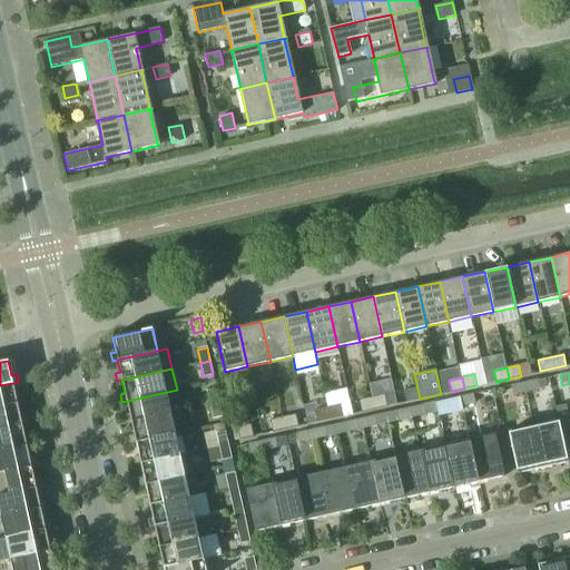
[(540,390),(538,380),(524,383),(527,392),(540,390)]
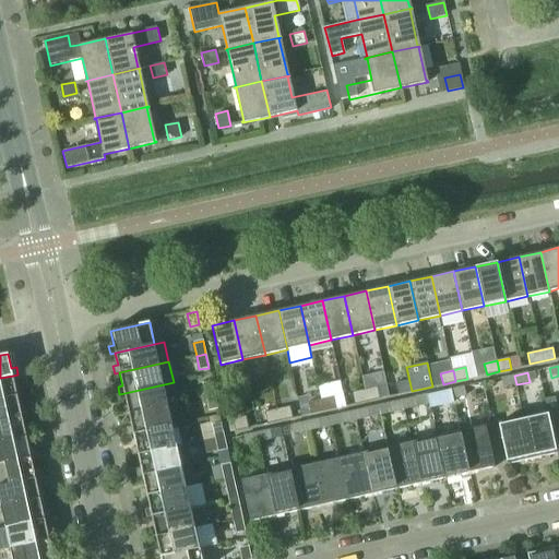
[(0,378),(0,399),(18,395),(22,394),(21,388),(15,388),(13,376),(0,378)]
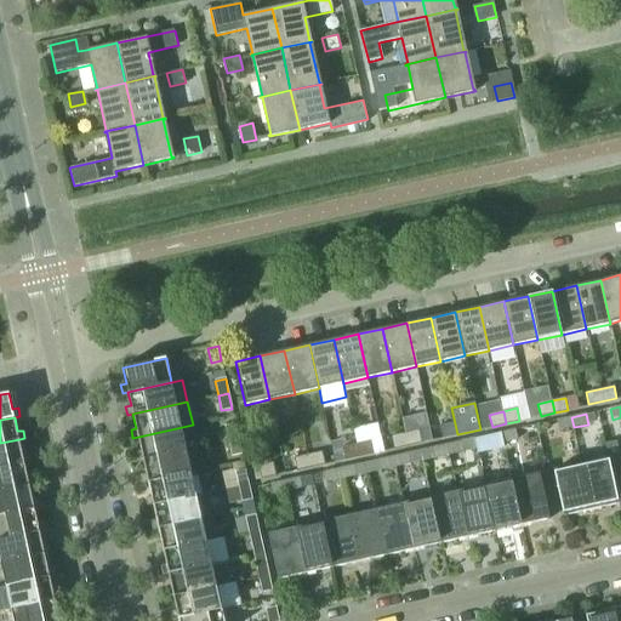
[(574,427),(571,417),(557,421),(559,431),(574,427)]
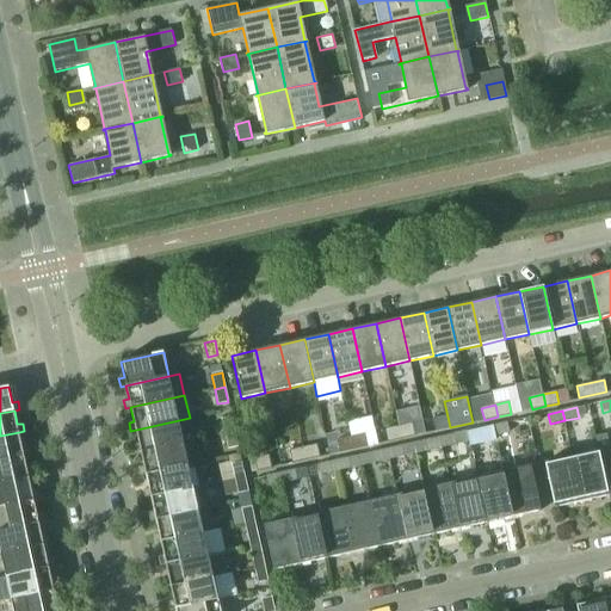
[(436,431),(450,427),(446,415),(433,419),(436,431)]
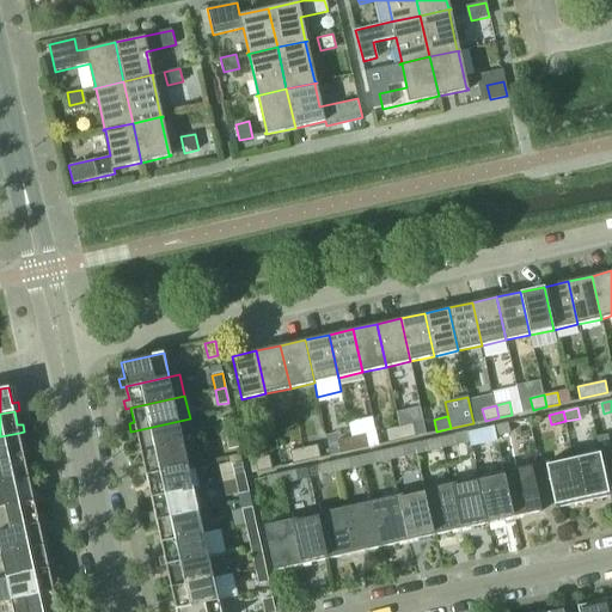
[(222,424),(225,434),(236,432),(232,417),(221,420),(222,424)]
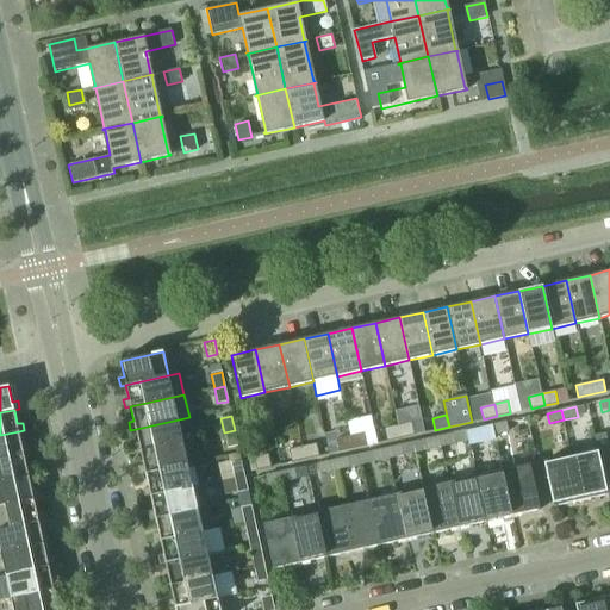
[(184,442),(179,419),(136,429),(138,443),(134,444),(135,453),(141,452),(184,442)]
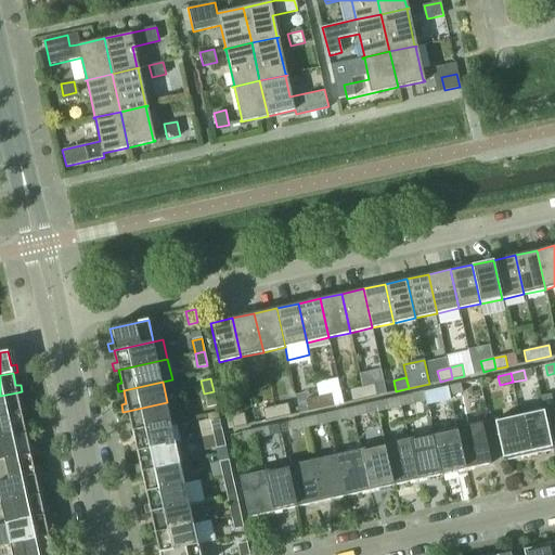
[(374,384),(362,386),(364,398),(376,395),(374,384)]
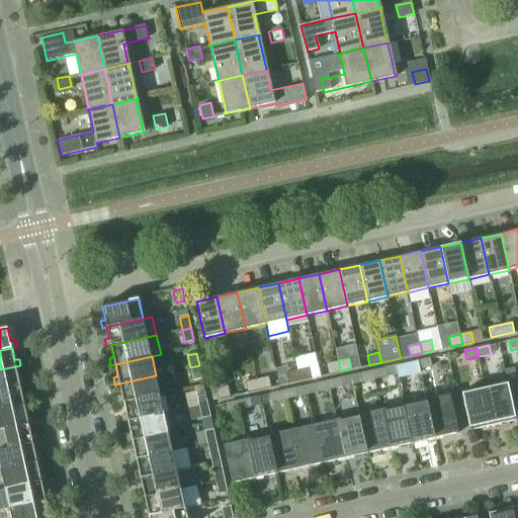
[(432,366),(430,358),(418,361),(420,369),(432,366)]
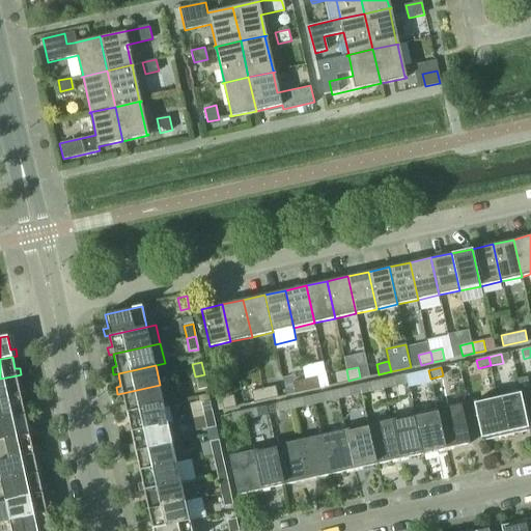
[(187,379),(195,376),(193,368),(185,370),(187,379)]
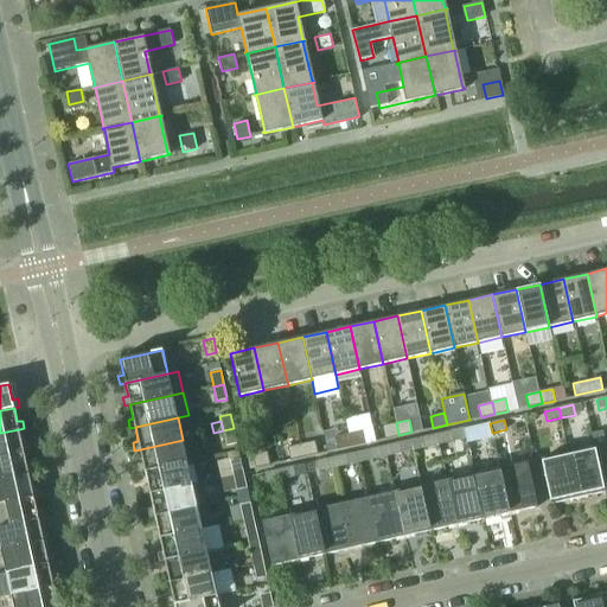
[(385,438),(398,435),(396,422),(382,426),(385,438)]
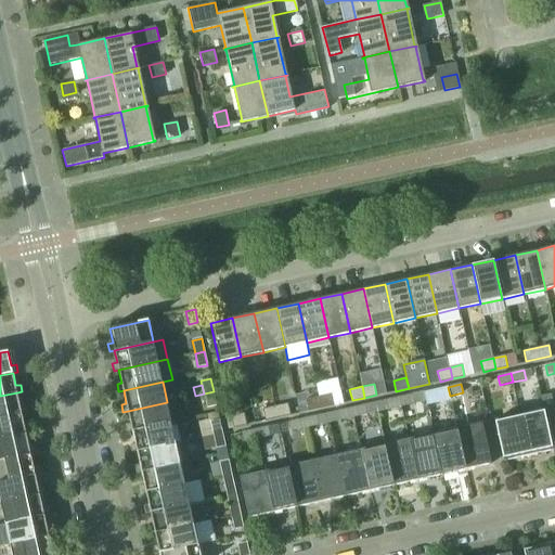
[(450,396),(448,387),(435,390),(437,399),(450,396)]
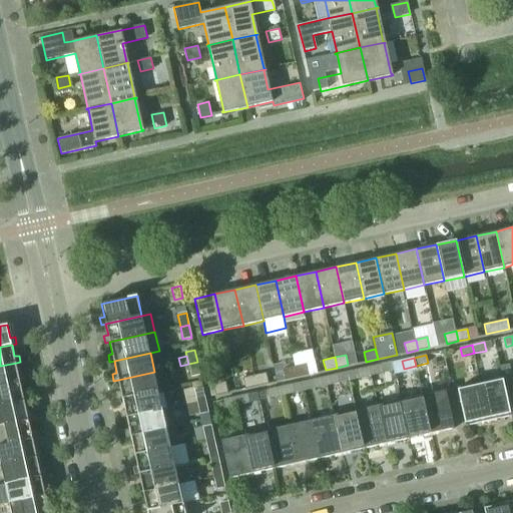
[(200,375),(197,362),(188,364),(191,377),(200,375)]
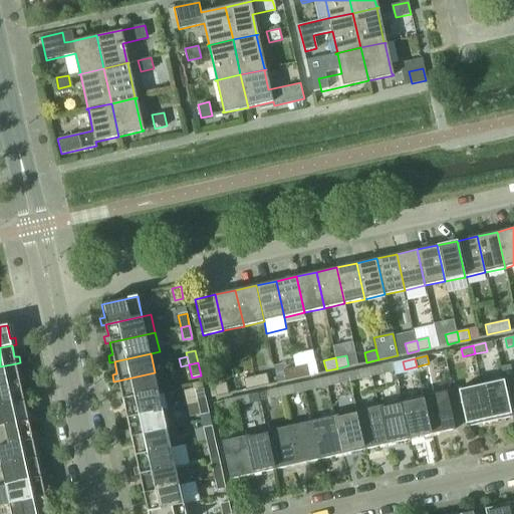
[(16,363),(0,366),(0,387),(20,382),(24,381),(23,374),(18,375),(16,363)]
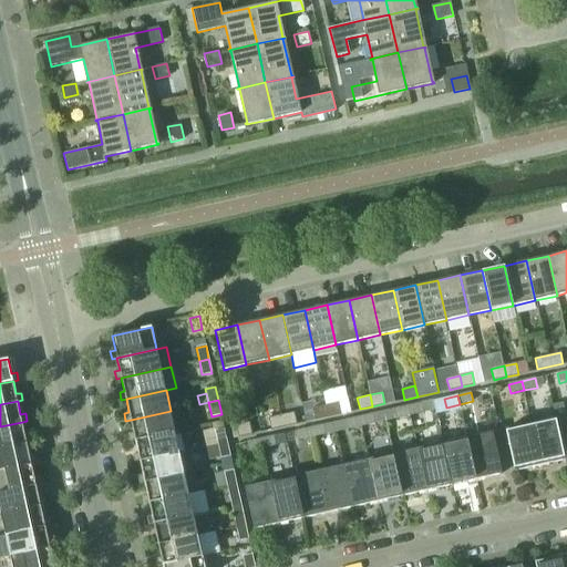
[(326,404),(328,415),(340,413),(338,402),(326,404)]
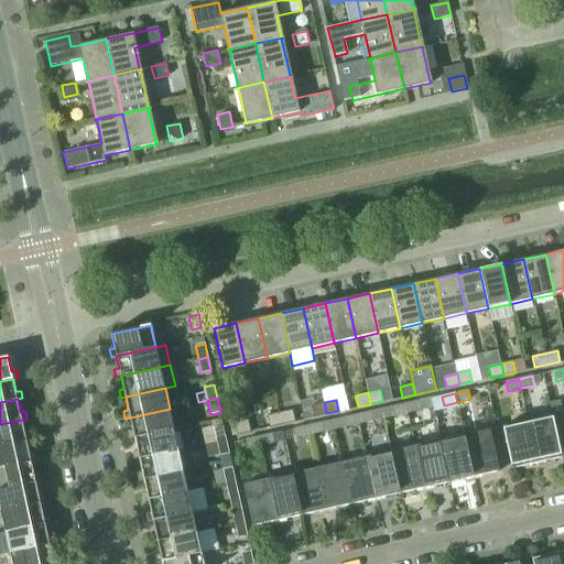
[(421,410),(420,401),(407,404),(408,413),(421,410)]
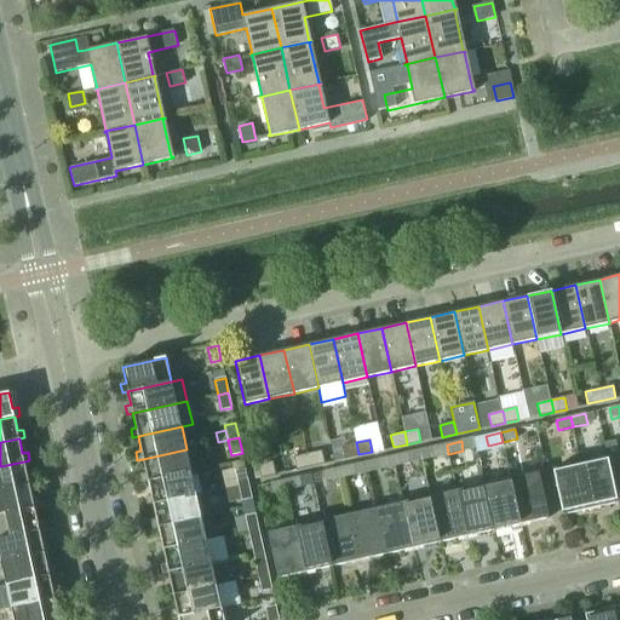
[(359,454),(356,442),(342,446),(344,458),(359,454)]
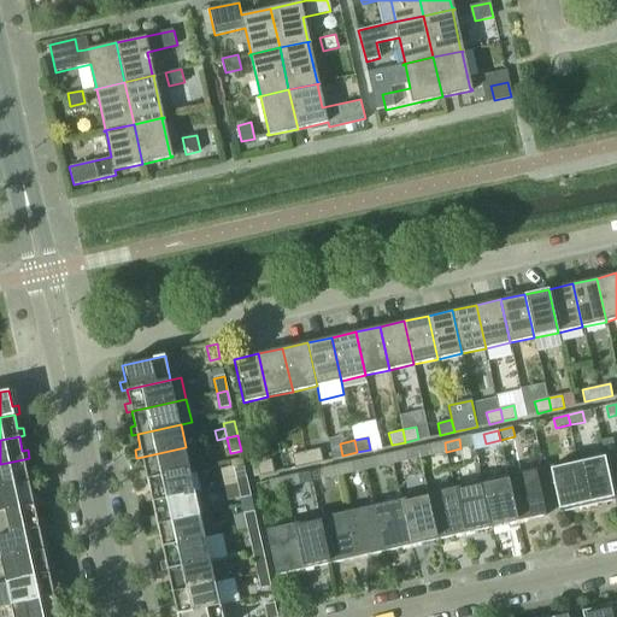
[(446,452),(445,442),(429,446),(432,456),(446,452)]
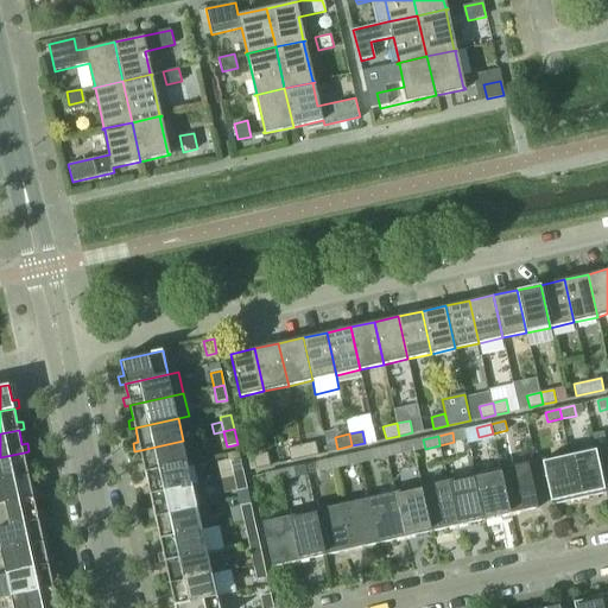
[(139,474),(145,473),(188,463),(183,441),(140,450),(143,464),(138,466),(139,474)]
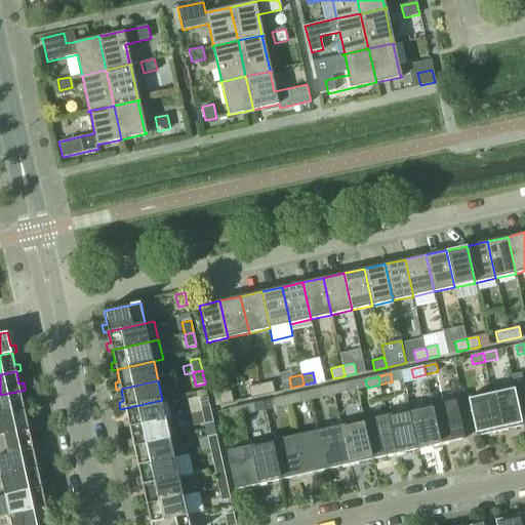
[(260,385),(263,395),(275,392),(272,381),(260,385)]
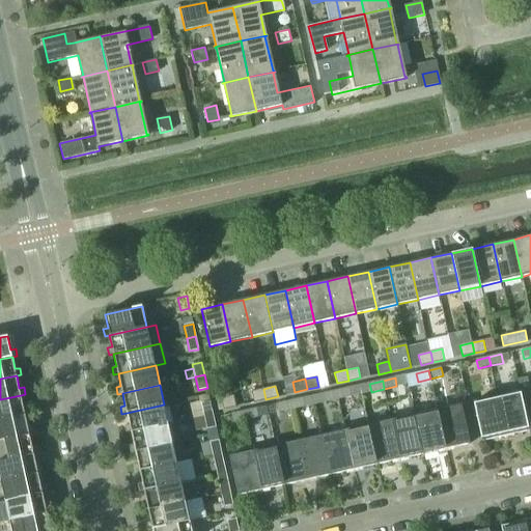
[(351,396),(348,388),(336,391),(338,399),(351,396)]
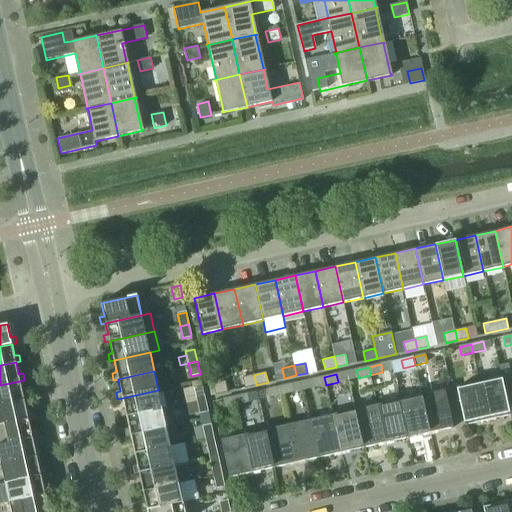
[(511,414),(511,374),(501,377),(510,415),(511,414)]
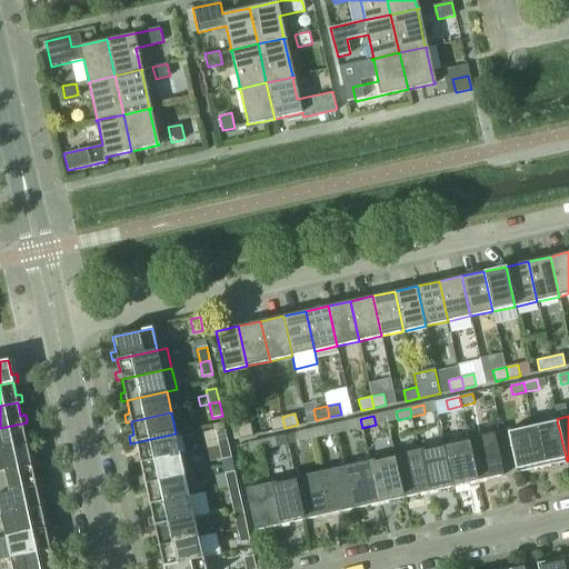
[(285,428),(282,417),(270,419),(272,430),(285,428)]
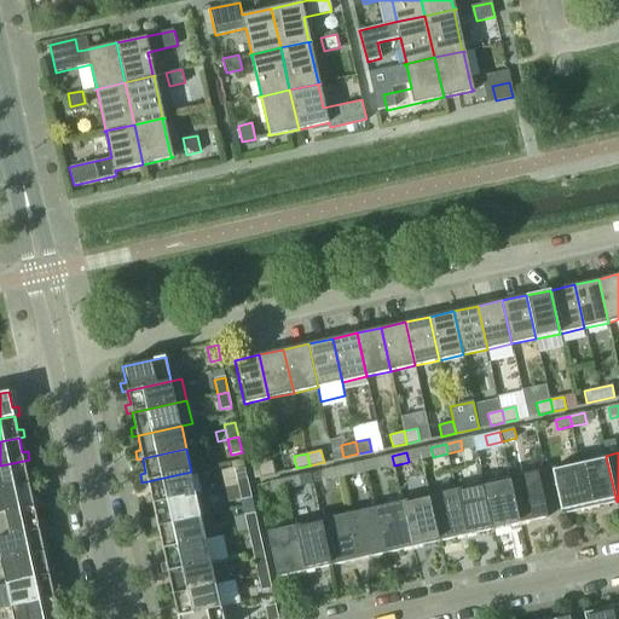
[(394,466),(392,456),(377,458),(379,468),(394,466)]
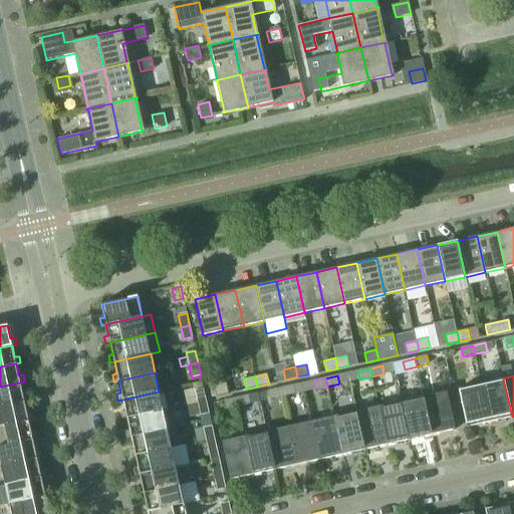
[(512,417),(503,378),(481,383),(490,422),(512,417)]
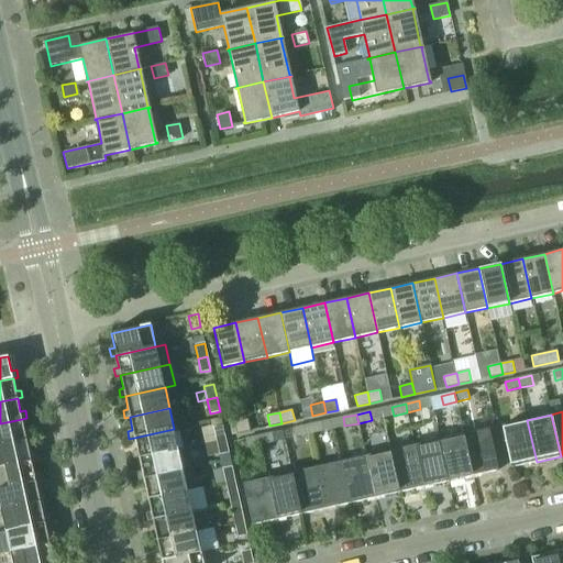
[(0,423),(0,445),(26,440),(32,439),(30,431),(25,432),(22,419),(0,423)]
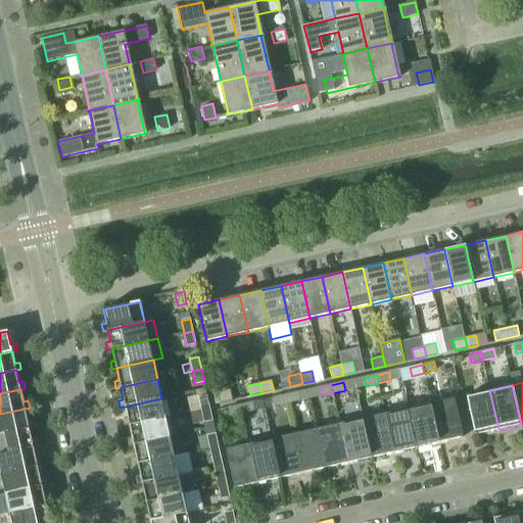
[(233,399),(230,389),(214,393),(216,403),(233,399)]
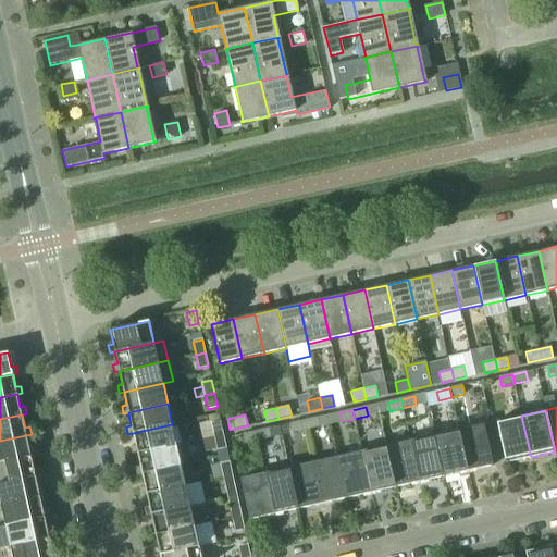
[(506,462),(531,457),(521,416),(496,421),(506,462)]
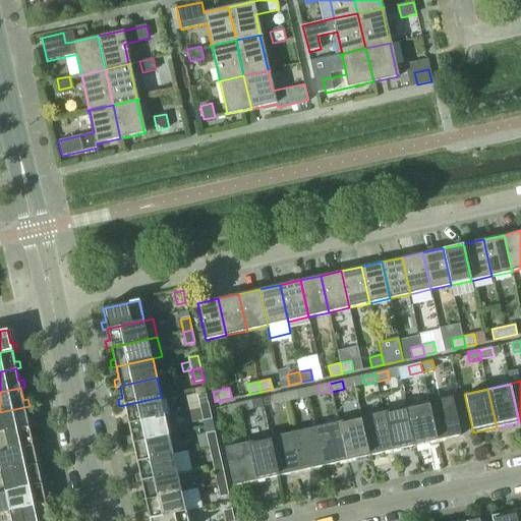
[(299,399),(297,391),(285,393),(287,402),(299,399)]
